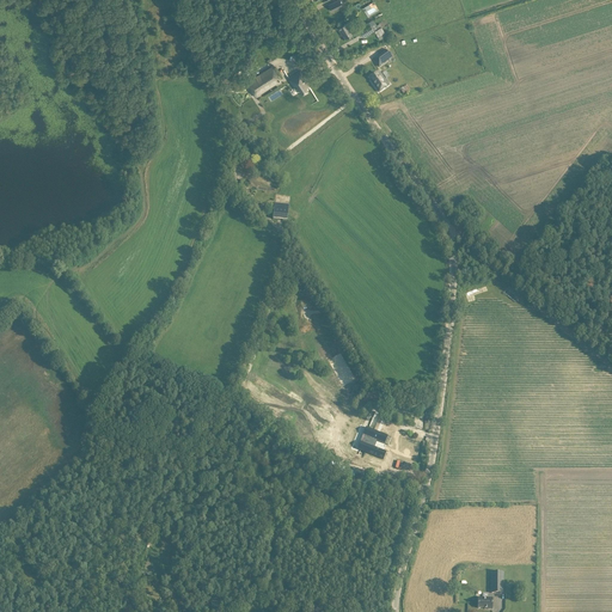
[(332,11),(337,8),(343,6),(340,0),(338,0),(329,5),(332,11)]
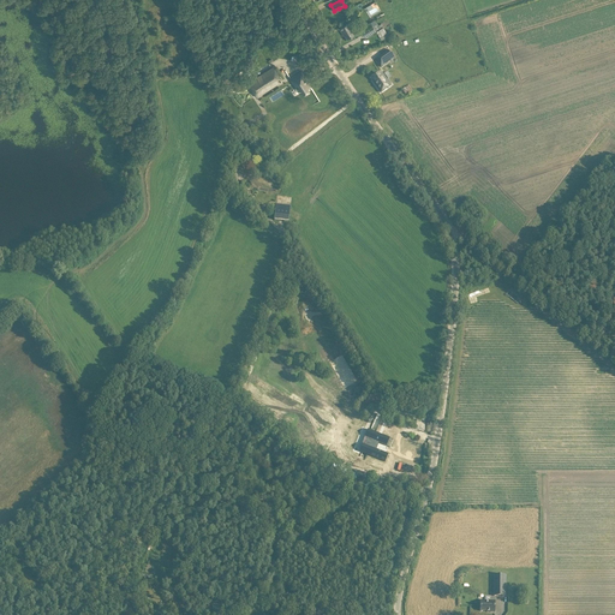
[(375,1),(364,9),(369,17),(381,10),(375,1)]
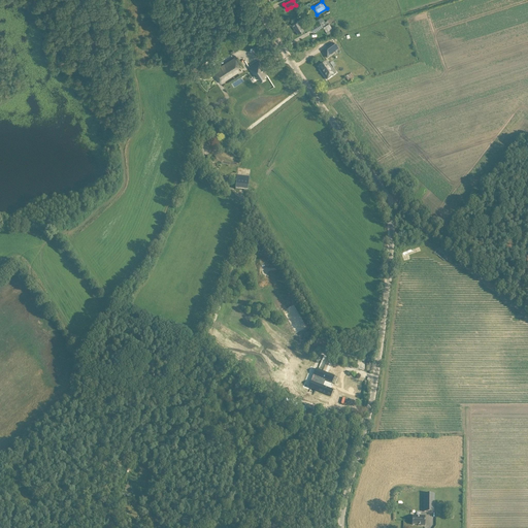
[(298,33),(302,30),(304,29),(303,27),(306,25),(302,18),(294,23),(293,23),(293,24),(292,24),(294,28),(295,28),(298,33)]
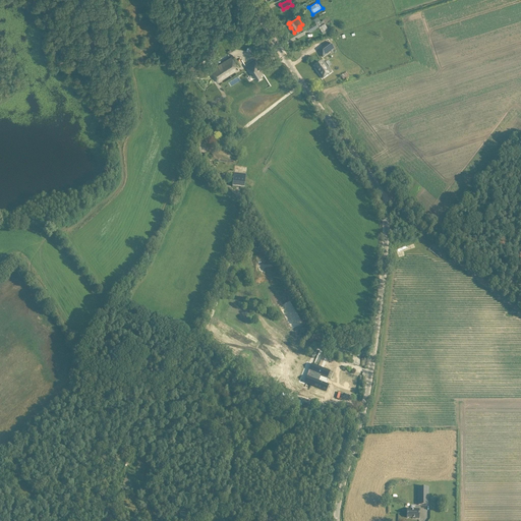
[(322,21),(321,22),(319,19),(315,21),(314,19),(305,25),(309,33),(319,26),(324,23),(322,21)]
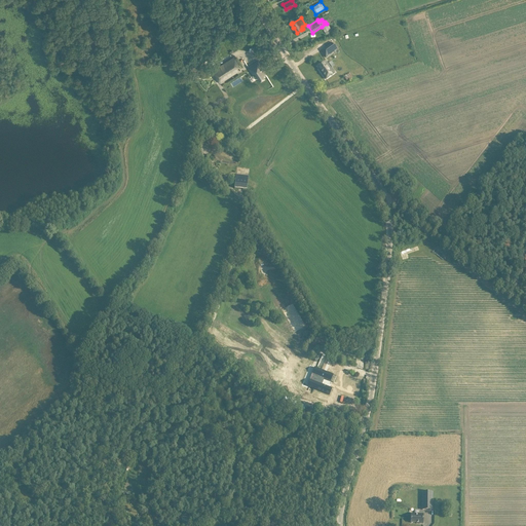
[(328,34),(333,31),(329,23),(323,27),(328,34)]
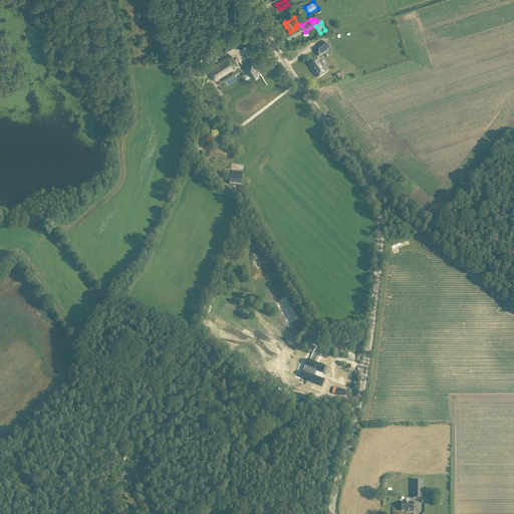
[(325,42),(314,50),(318,56),(330,48),(325,42)]
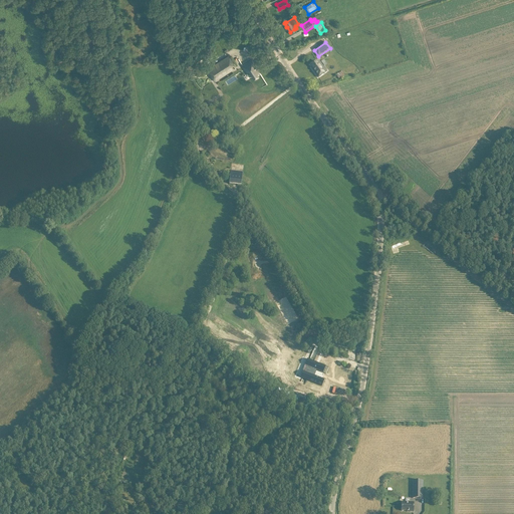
[(208,70),(215,80),(235,67),(228,56),(208,70)]
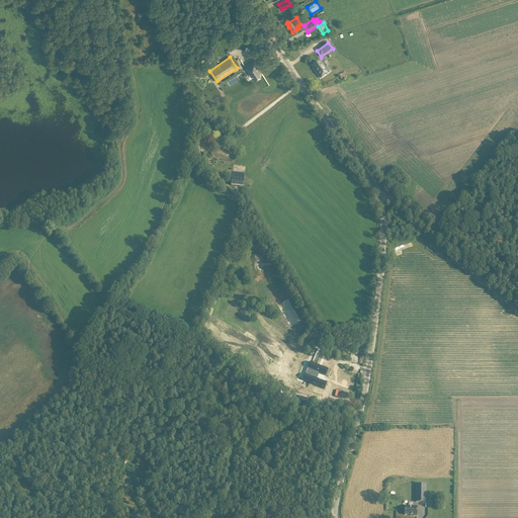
[(249,63),(244,66),(249,74),(251,73),(254,78),(261,73),(259,69),(260,69),(254,60),(250,62),(251,63),(250,64),(249,63)]
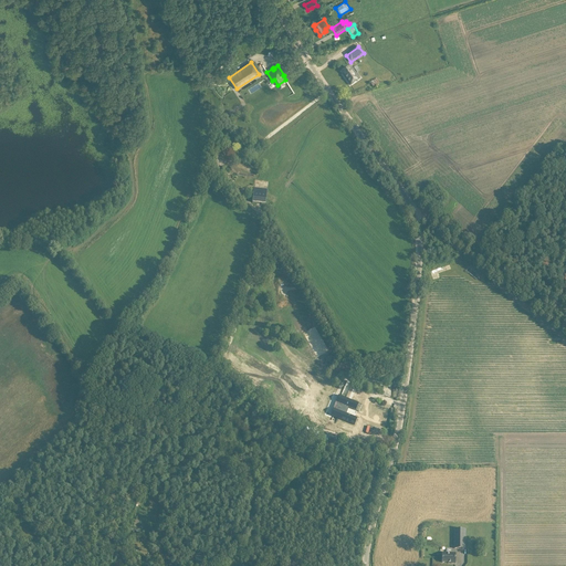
[(347,67),(342,71),(343,73),(345,75),(344,76),(350,85),(360,79),(353,69),(350,70),(348,69),(347,67)]
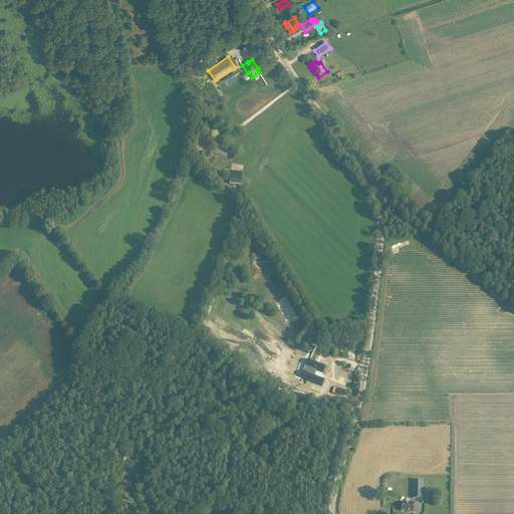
[(329,73),(336,68),(333,63),(326,68),(329,73)]
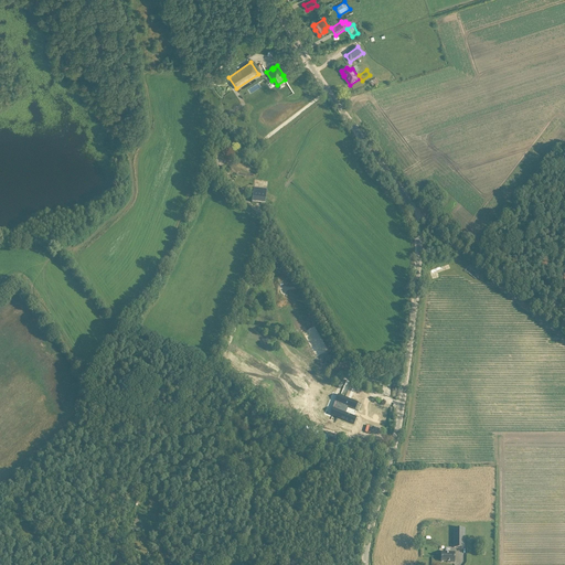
[(254,188),(253,202),(266,203),(267,190),(254,188)]
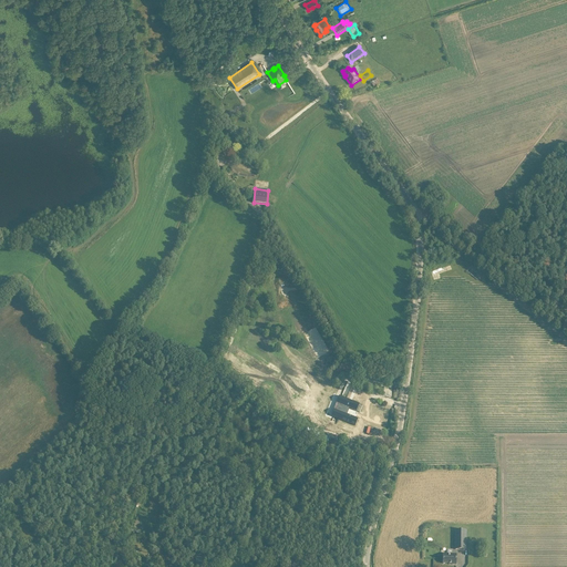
[(339,404),(333,418),(354,426),(358,419),(347,414),(346,414),(346,412),(348,408),(349,409),(357,411),(359,404),(351,401),(350,400),(339,395),(339,397),(337,403),(339,404)]
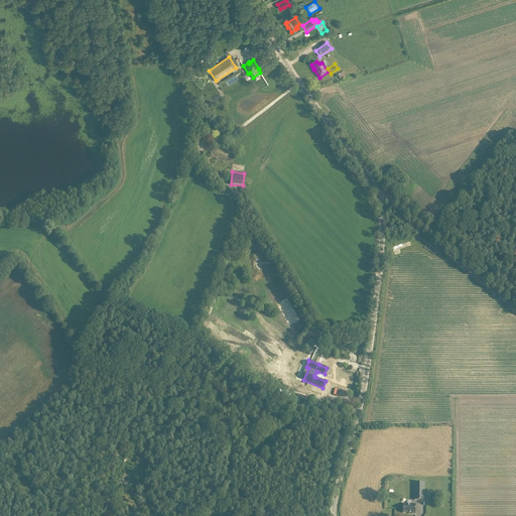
[(338,367),(336,379),(346,381),(348,369),(338,367)]
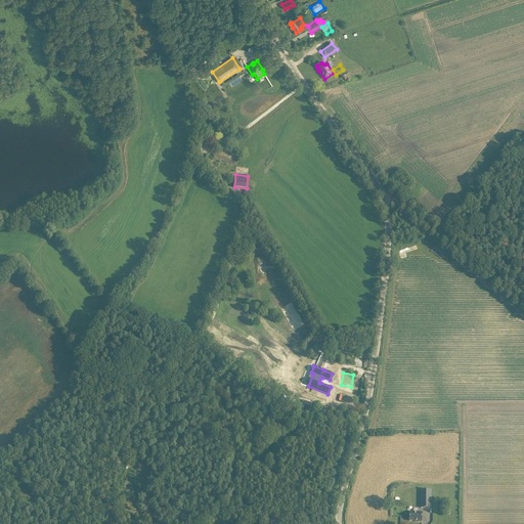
[(431,508),(431,490),(421,490),(421,508),(431,508)]
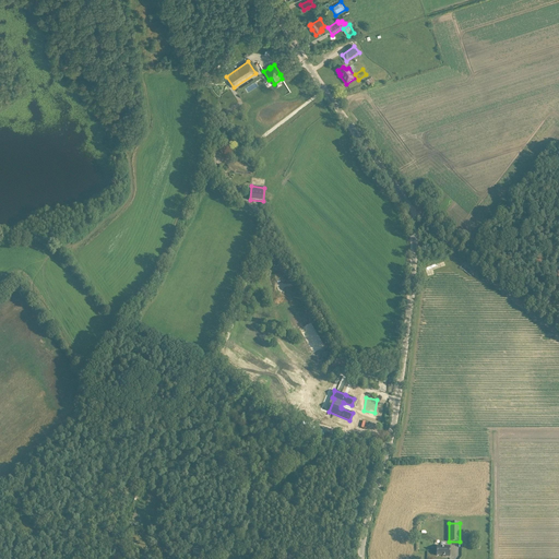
[(450,557),(450,546),(437,546),(437,556),(445,556),(445,557),(450,557)]
